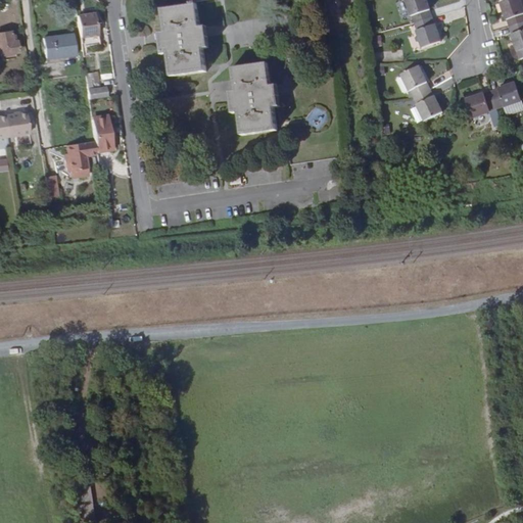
[(187,0),(188,4),(161,8),(164,32),(158,33),(159,40),(160,45),(162,56),(169,55),(172,77),(207,72),(203,49),(210,48),(208,37),(206,26),(200,27),(195,1),(201,0),(187,0)]
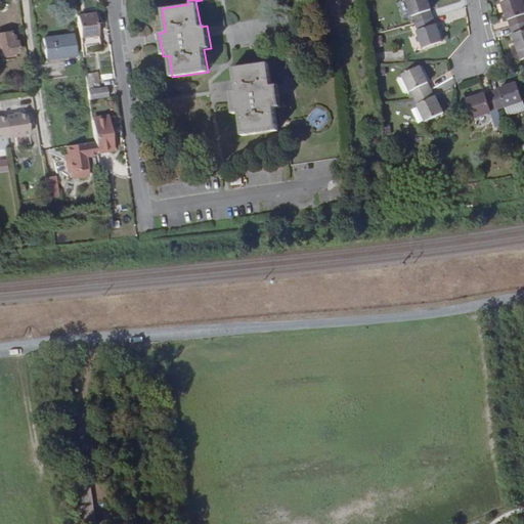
[(407,0),(416,22),(433,15),(428,0),(407,0)]
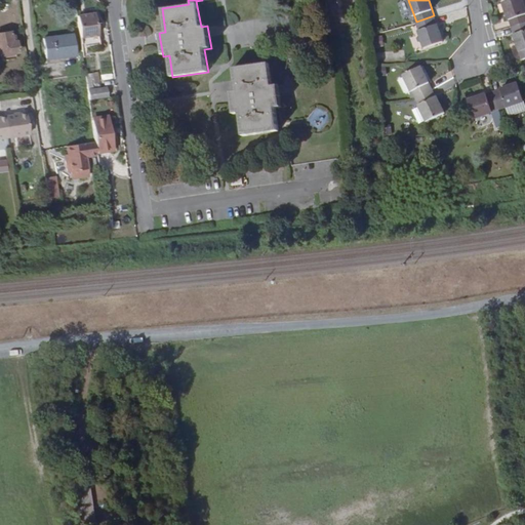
[(511,28),(524,23),(524,10),(521,0),(514,0),(502,4),(511,28)]
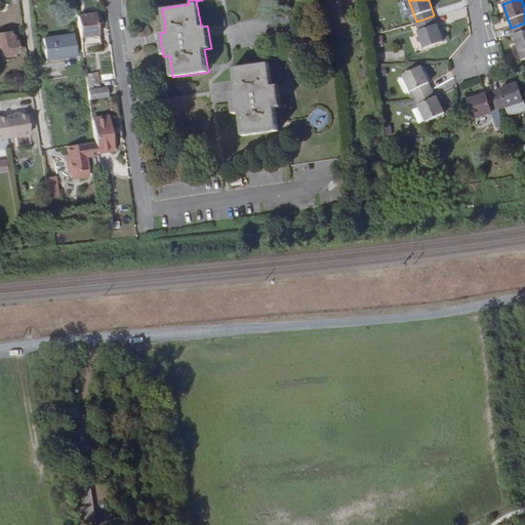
[(94,10),(77,13),(80,35),(82,44),(99,41),(98,33),(94,10)]
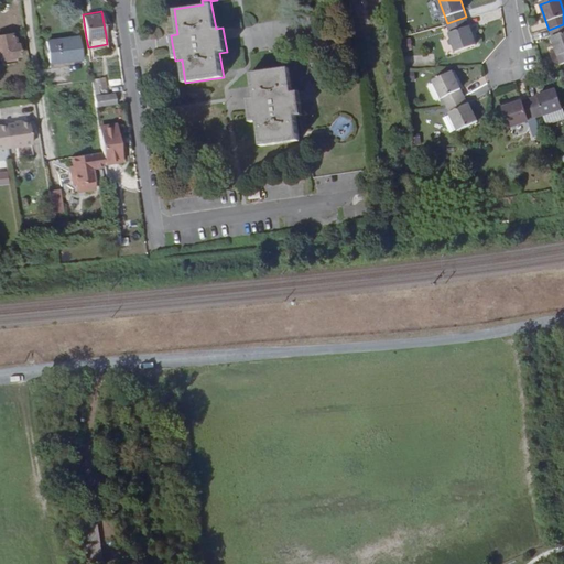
[(466,17),(447,23),(455,51),(475,44),(466,17)]
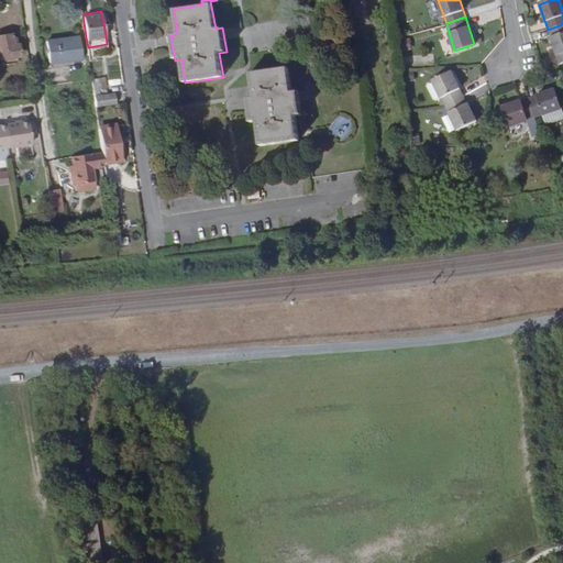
[(562,24),(548,30),(558,56),(560,65),(562,63),(562,24)]
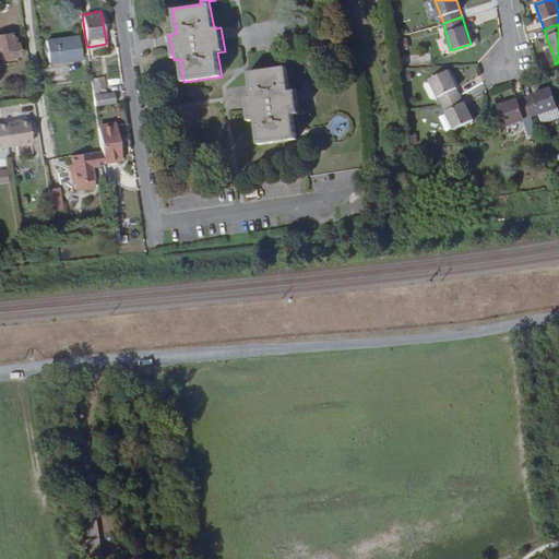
[(12,34),(0,34),(0,56),(18,56),(18,43),(12,43),(12,34)]
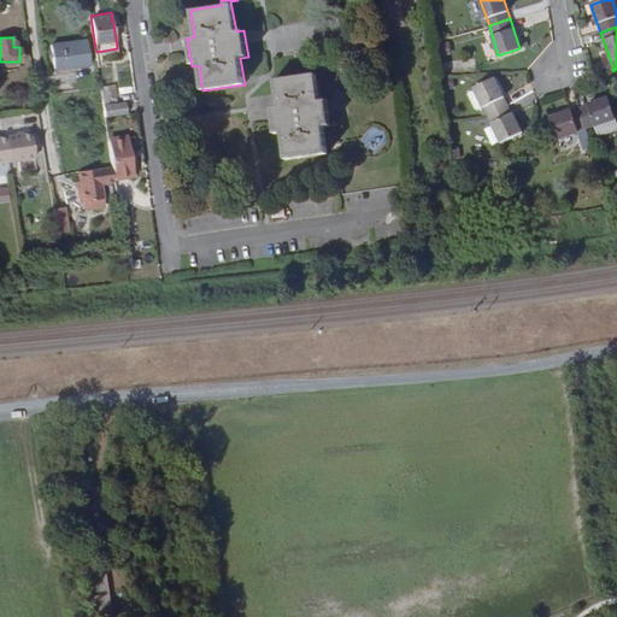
[(86,41),(51,45),(54,70),(88,65),(86,41)]
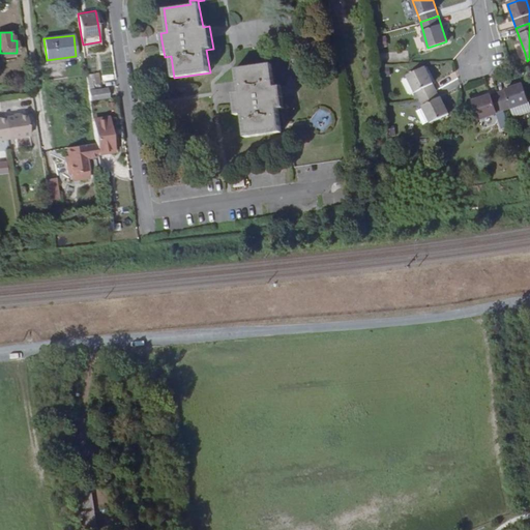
[(274,86),(271,63),(236,69),(239,92),(233,93),(235,105),(237,117),(243,116),(246,138),(283,133),(278,110),(286,108),(284,97),(282,85),(274,86)]
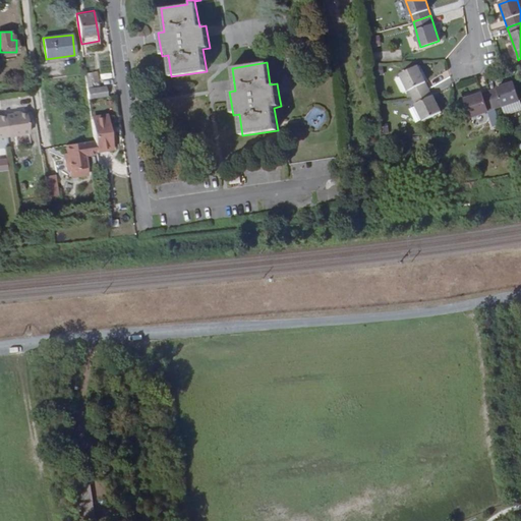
[(400,76),(411,99),(429,91),(418,67),(400,76)]
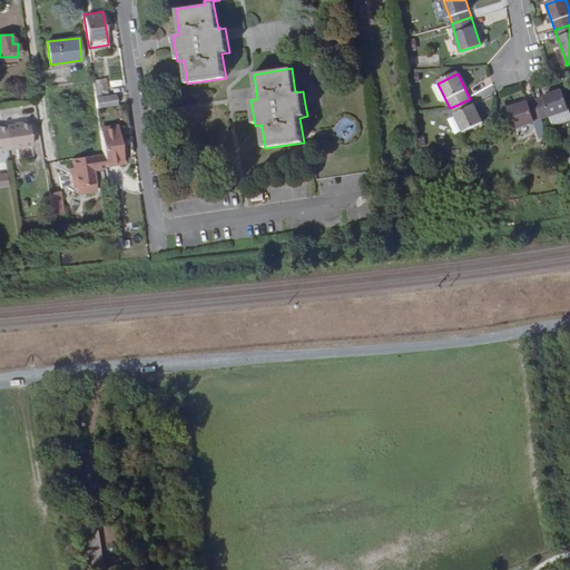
[(561,92),(532,102),(540,121),(548,118),(550,127),(569,119),(569,117),(568,111),(561,92)]
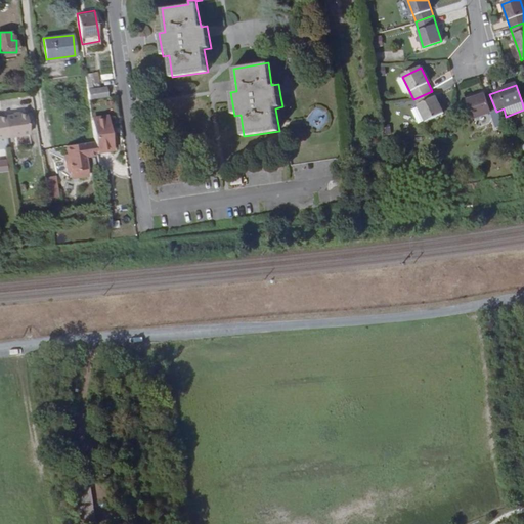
[(89,101),(107,98),(106,88),(88,91),(89,101)]
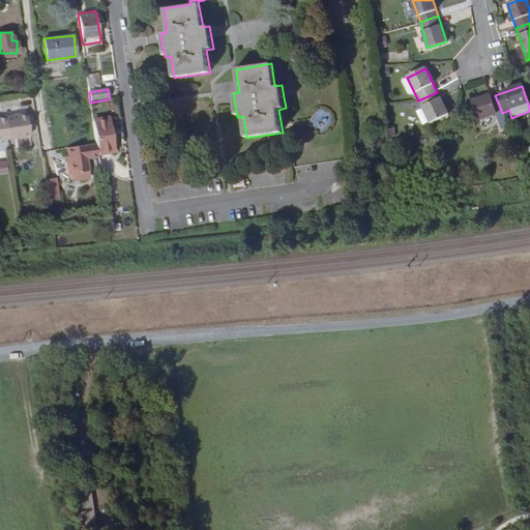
[(437,92),(418,100),(430,124),(448,115),(437,92)]
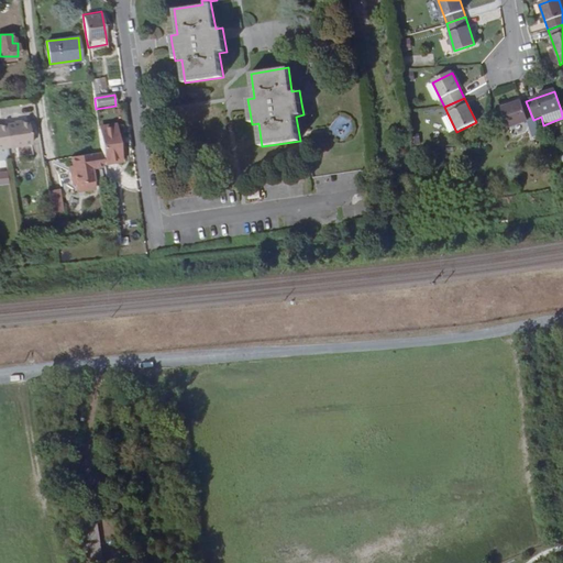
[(530,139),(539,136),(533,120),(526,101),(501,109),(508,129),(525,123),(530,139)]
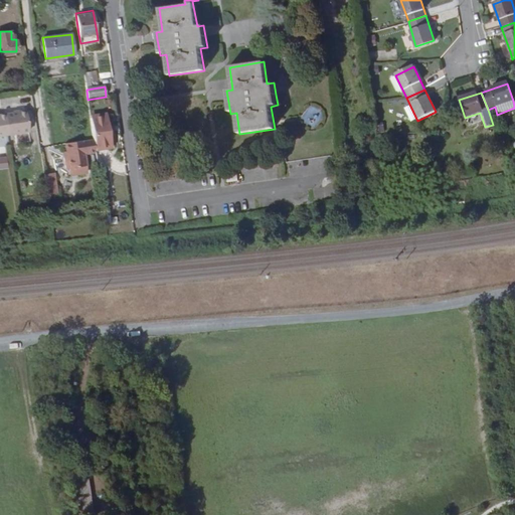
[(5,114),(8,135),(29,132),(26,111),(5,114)]
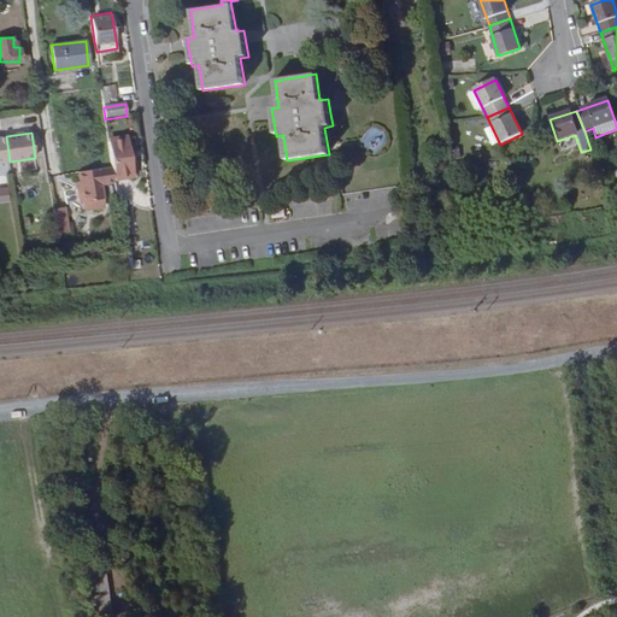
[(0,162),(10,162),(6,136),(0,136),(0,162)]
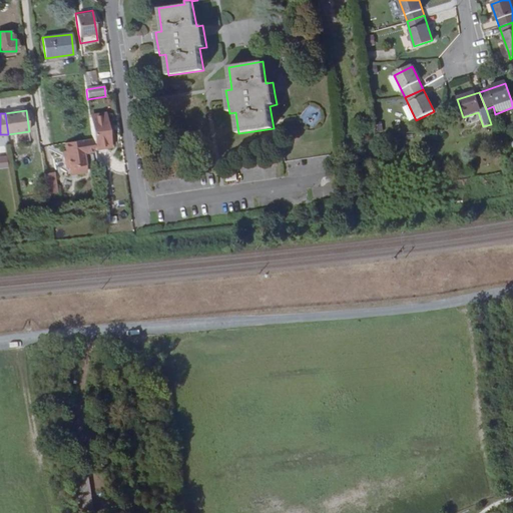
[(93,136),(94,143),(109,141),(106,120),(91,122),(93,136)]
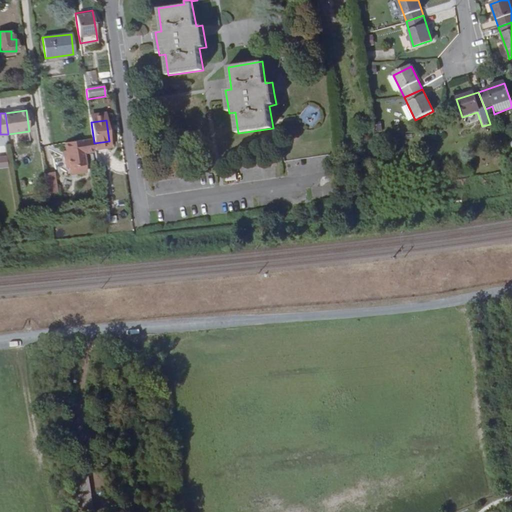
[(84,149),(94,147),(94,143),(93,136),(82,138),(84,149)]
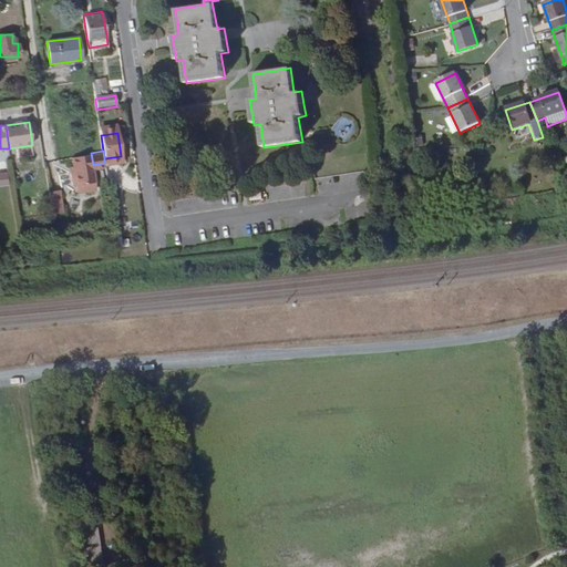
[(96,181),(93,165),(91,153),(72,156),(73,166),(74,172),(72,172),(74,184),(76,184),(96,181)]
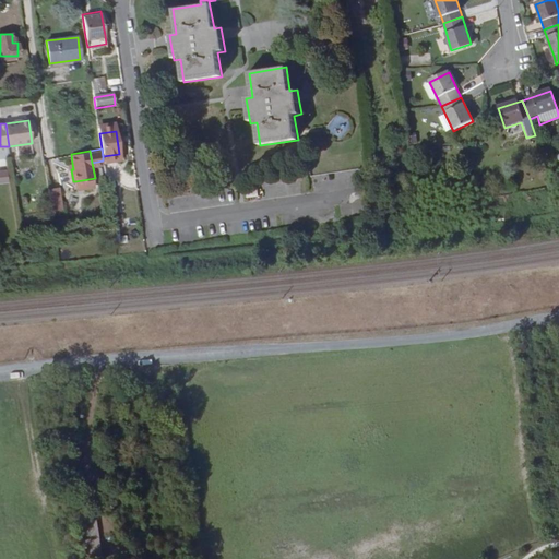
[(96,185),(95,178),(75,181),(78,189),(96,185)]
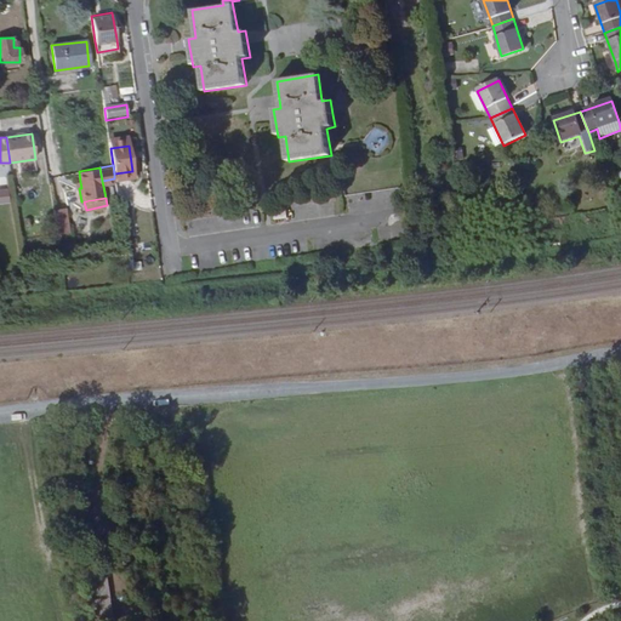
[(52,203),(57,228),(67,228),(63,201),(52,203)]
